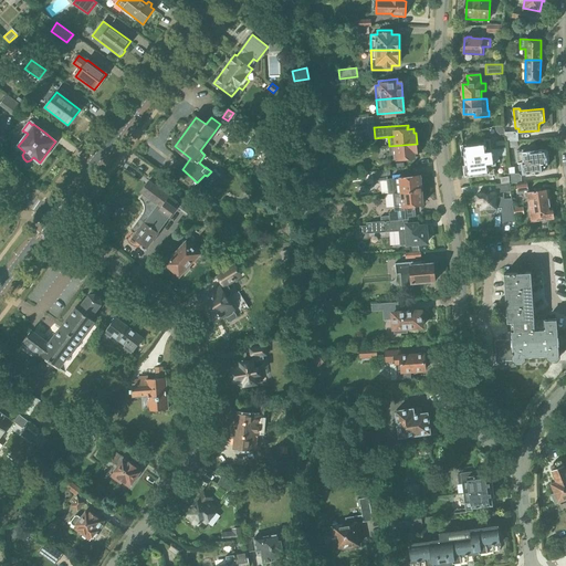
[(505,133),(505,142),(517,142),(516,133),(515,132),(505,133)]
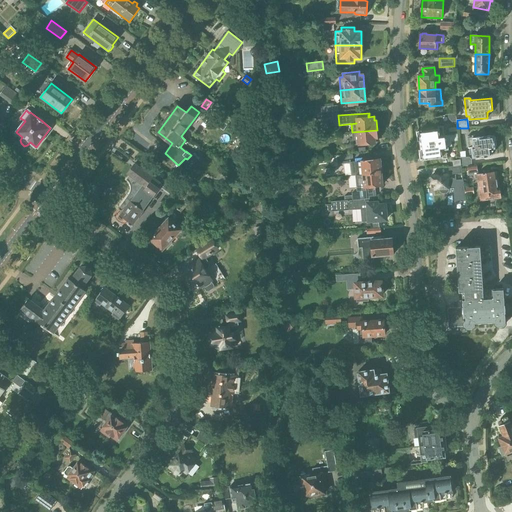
[(447,142),(452,142),(458,141),(457,134),(444,136),(443,127),(438,128),(438,129),(417,132),(418,141),(420,141),(421,145),(447,142)]
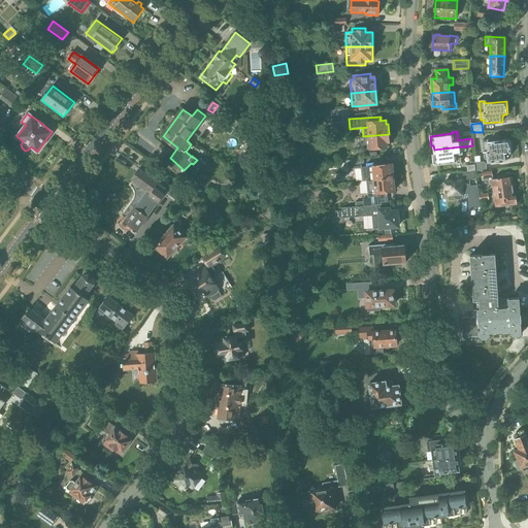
[(390,143),(389,134),(363,136),(364,145),(367,145),(367,150),(389,147),(388,143),(390,143)]
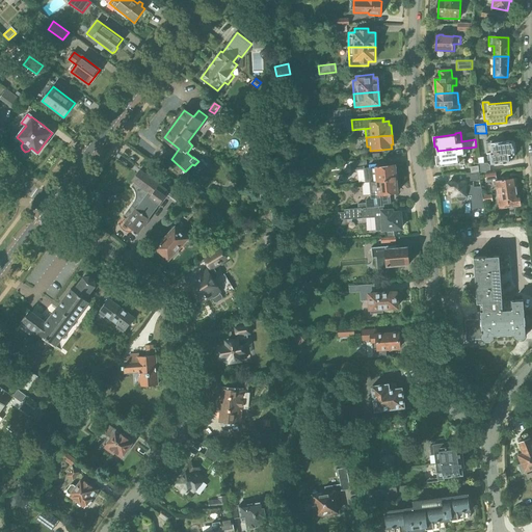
[(514,153),(513,141),(491,144),(491,141),(485,142),(487,155),(488,161),(491,161),(491,164),(510,161),(509,154),(514,153)]
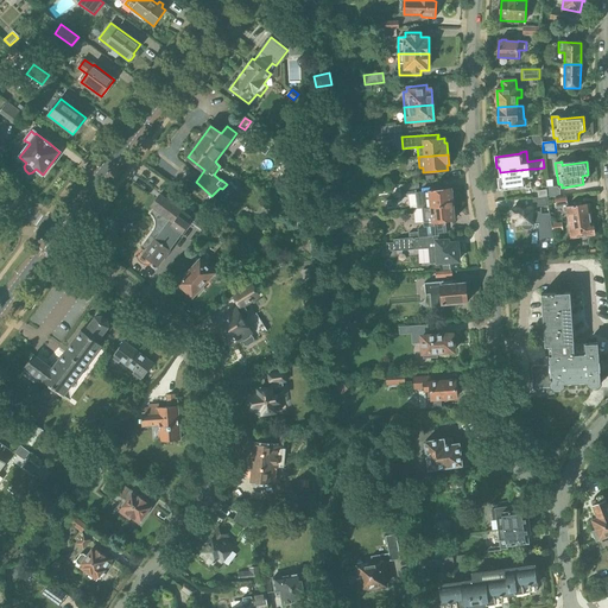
[(531,169),(500,172),(500,178),(498,179),(499,190),(526,187),(526,189),(531,188),(530,177),(532,176),(532,175),(537,173),(537,169),(531,169)]
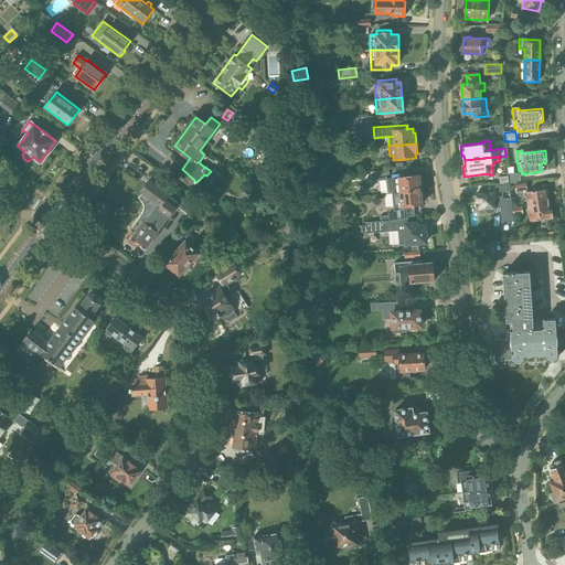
[(508,169),(508,176),(509,182),(509,183),(515,183),(521,182),(521,176),(518,173),(514,173),(513,169),(508,169)]
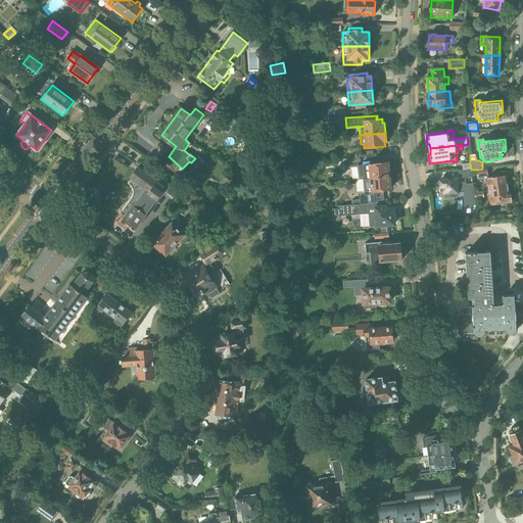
[(345,165),(358,163),(358,157),(344,159),(345,165)]
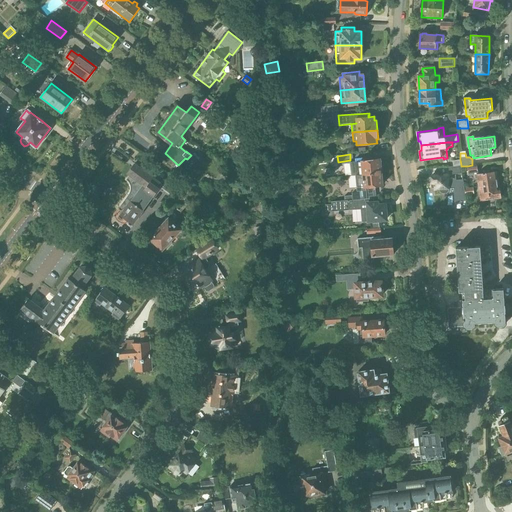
[(355,175),(381,172),(381,170),(382,169),(381,166),(380,165),(380,159),(363,161),(363,158),(355,159),(355,162),(350,162),(352,176),(355,175)]
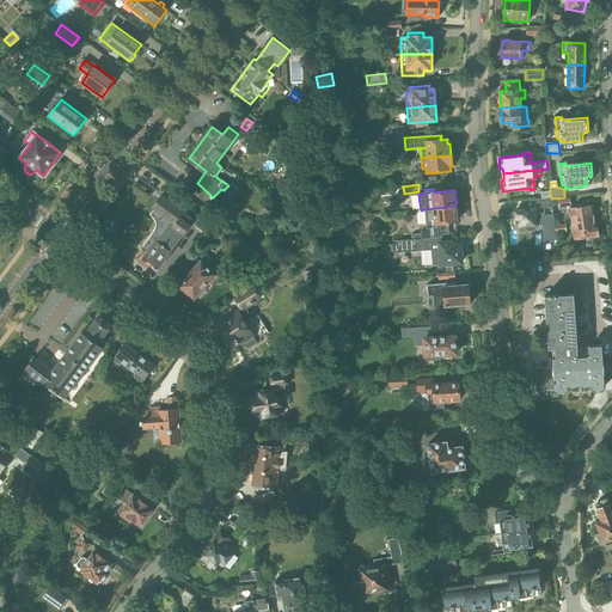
[(207,232),(212,226),(195,214),(193,218),(161,196),(152,208),(155,210),(152,215),(153,216),(155,220),(157,222),(157,225),(157,230),(155,232),(152,237),(144,248),(148,251),(144,257),(160,269),(191,224),(206,233),(207,232)]
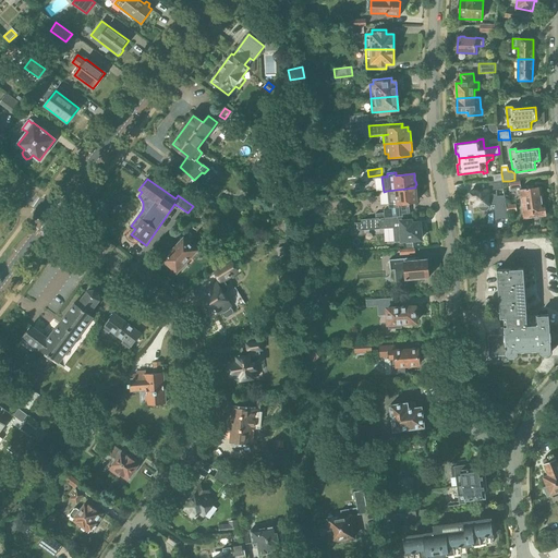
[(521,195),(523,203),(542,201),(541,198),(542,197),(542,194),(541,193),(540,187),(521,190),(520,179),(514,180),(509,181),(511,191),(518,190),(518,195),(521,195)]
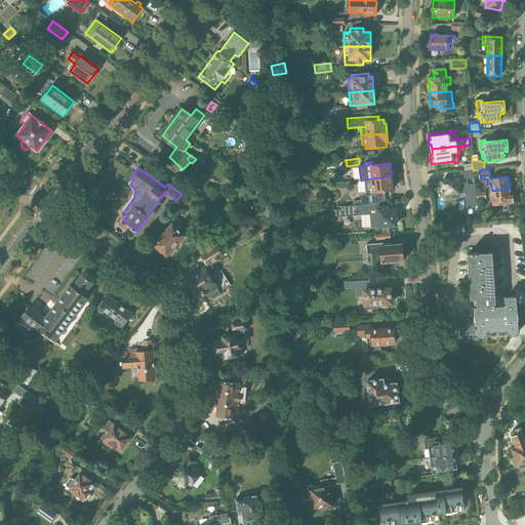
[(391,176),(364,179),(366,193),(366,197),(361,197),(362,201),(362,205),(373,204),(380,203),(386,203),(385,195),(382,195),(382,191),(392,190),(392,184),(392,182),(392,179),(391,178),(391,176)]
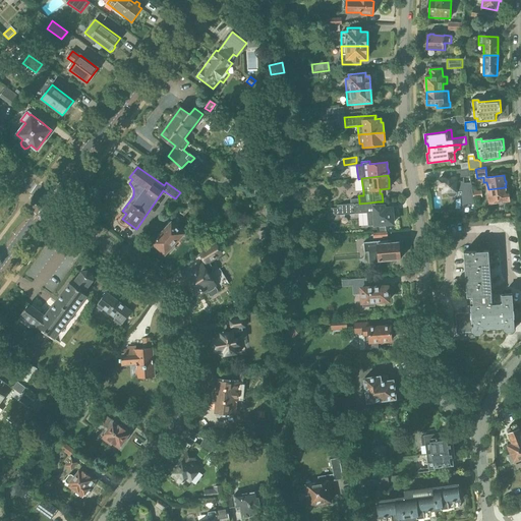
[(456,182),(456,178),(439,179),(440,188),(443,188),(443,193),(448,192),(448,194),(450,196),(455,196),(457,194),(457,192),(462,191),(464,191),(465,208),(474,204),(472,183),(464,184),(464,182),(456,182)]
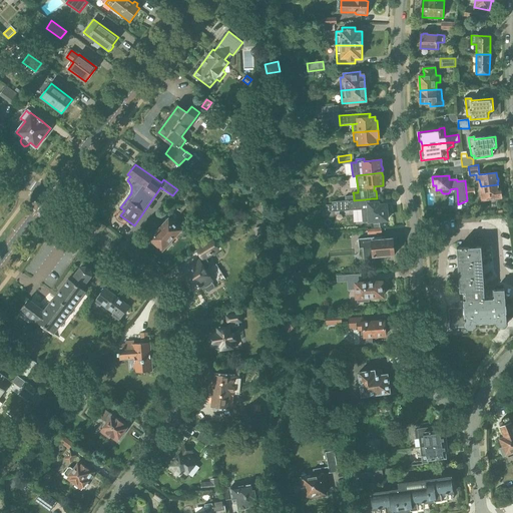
[(188,188),(193,191),(197,186),(192,182),(188,188)]
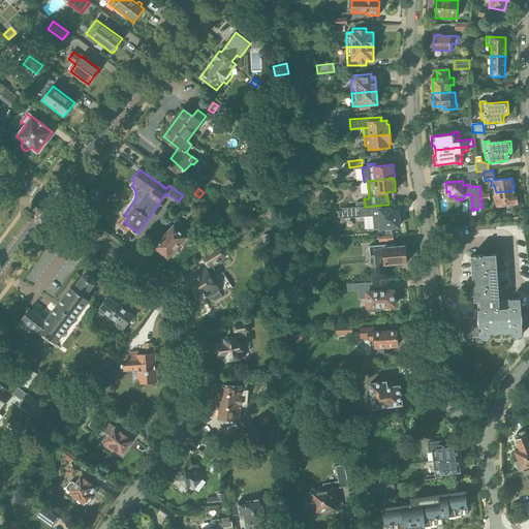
[(514,190),(496,192),(498,207),(518,204),(518,201),(519,200),(518,198),(517,197),(517,195),(515,195),(514,190)]
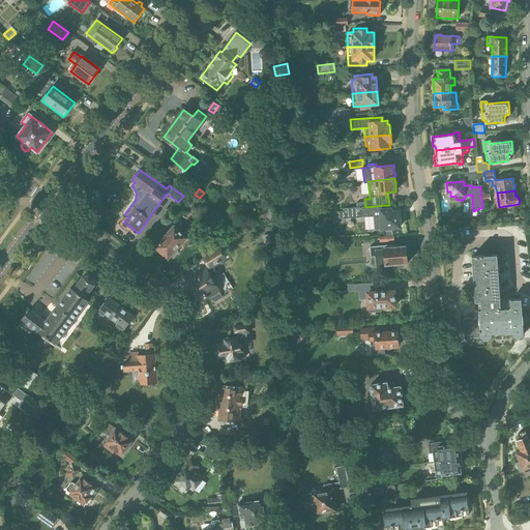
[(187,192),(183,196),(179,201),(187,206),(195,197),(187,192)]
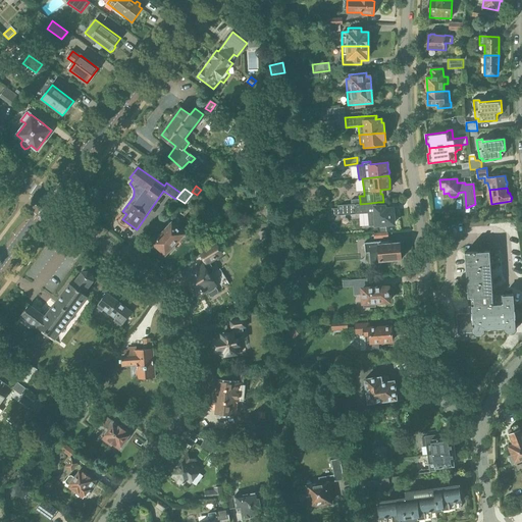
[(371,203),(360,204),(355,205),(355,214),(368,213),(369,226),(376,225),(394,224),(394,222),(395,221),(395,218),(394,217),(393,208),(385,209),(384,206),(379,207),(378,202),(371,203)]
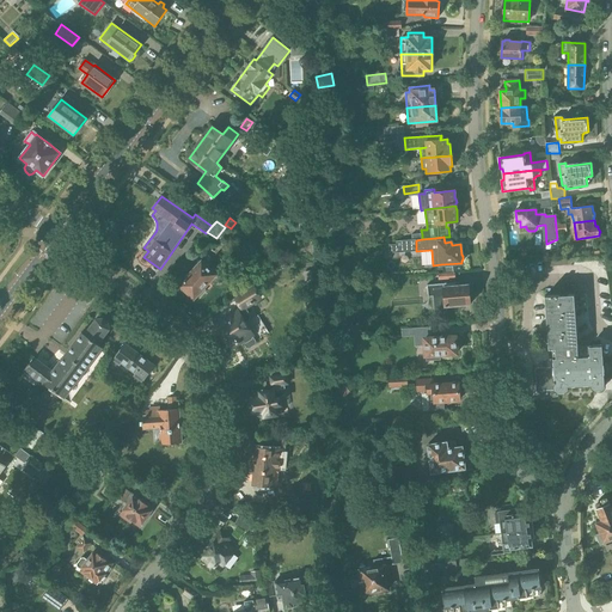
[(194,298),(219,271),(210,264),(214,261),(208,256),(181,286),(194,298)]
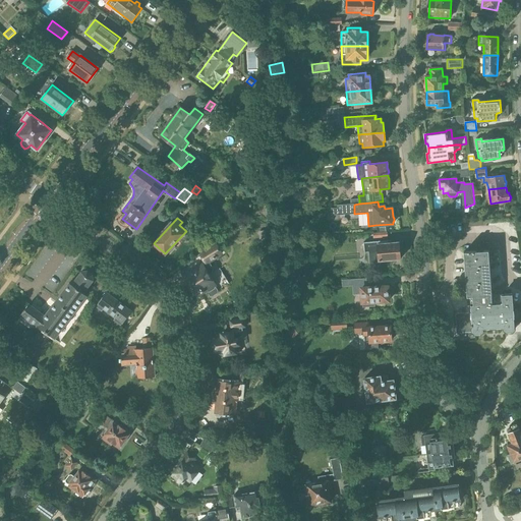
[(261,242),(268,240),(266,230),(258,232),(261,242)]
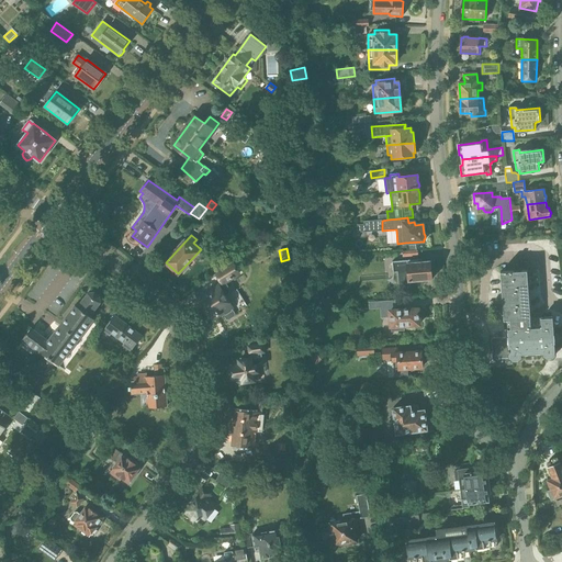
[(430,261),(418,262),(418,259),(392,261),(393,272),(397,272),(398,289),(411,288),(411,282),(433,280),(430,261)]
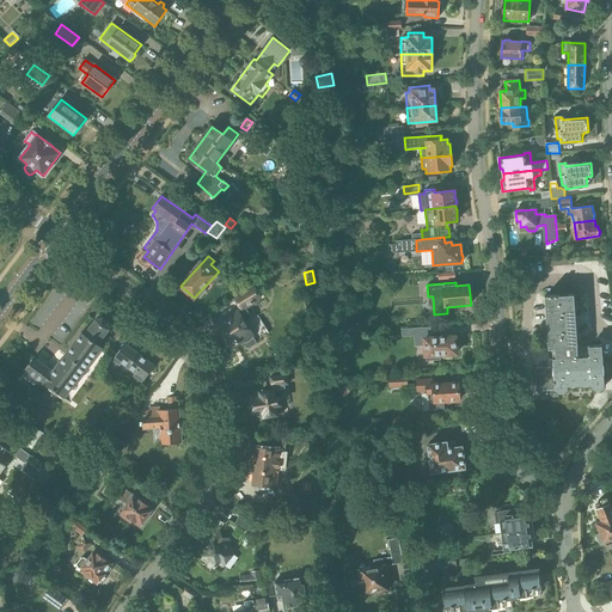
[(236,299),(243,310),(261,299),(254,287),(236,299)]
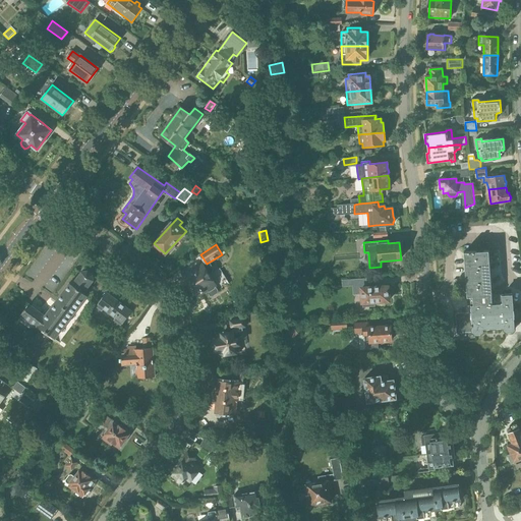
[(484,331),(483,329),(504,328),(504,330),(507,332),(513,332),(515,329),(514,319),(515,319),(514,310),(513,302),(512,294),(491,295),(489,251),(464,252),(467,297),(470,297),(471,305),(470,305),(466,306),(466,312),(456,313),(457,336),(466,336),(465,332),(472,332),(475,334),(481,334),(484,331)]
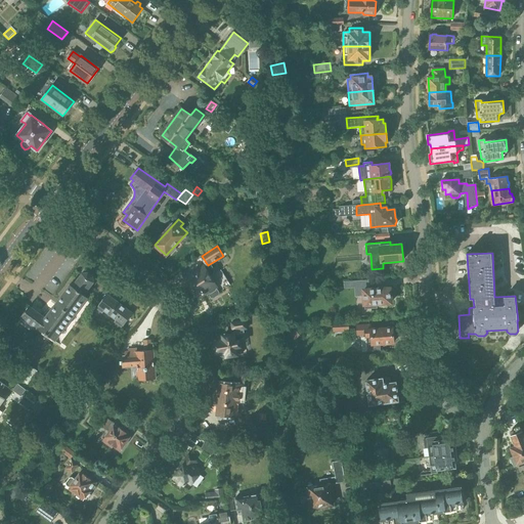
[(208,293),(209,294),(211,294),(217,291),(217,289),(210,276),(214,273),(215,271),(212,266),(206,270),(204,267),(187,277),(201,298),(208,293)]
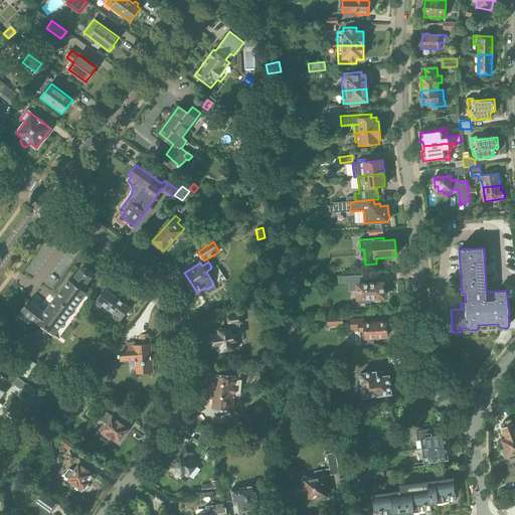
[(37,324),(38,323),(42,326),(34,337),(41,342),(49,332),(54,335),(87,292),(83,290),(93,278),(92,272),(87,269),(80,270),(71,282),(69,280),(44,312),(29,301),(20,312),(37,324)]
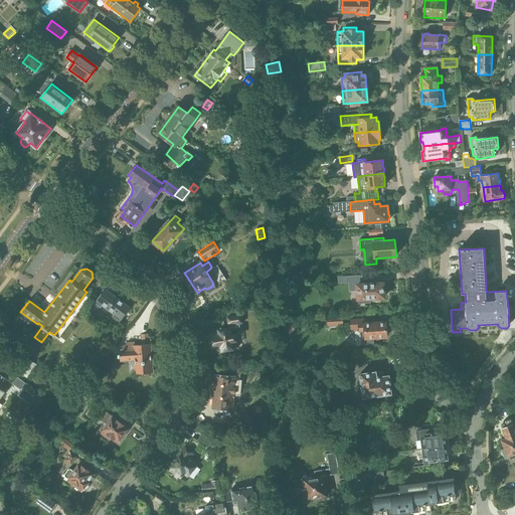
[(362,276),(338,277),(339,284),(357,282),(357,286),(356,286),(356,291),(358,291),(358,300),(359,300),(359,304),(365,304),(371,303),(371,301),(370,299),(384,298),(384,296),(385,295),(385,292),(384,291),(383,284),(382,284),(381,283),(378,283),(377,284),(369,285),(369,283),(363,284),(362,276)]
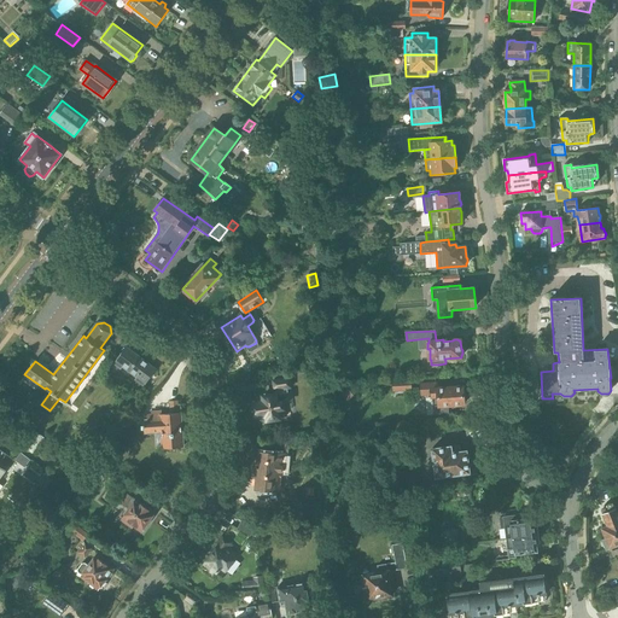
[(116,342),(110,349),(120,356),(126,349),(116,342)]
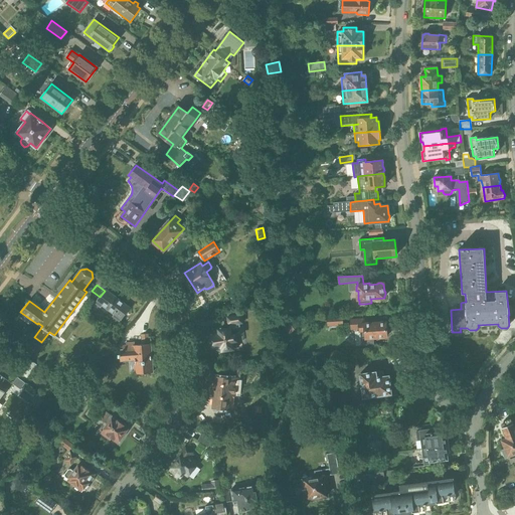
[(100,297),(95,303),(101,308),(103,306),(114,315),(113,316),(120,322),(130,309),(105,290),(105,291),(100,297)]
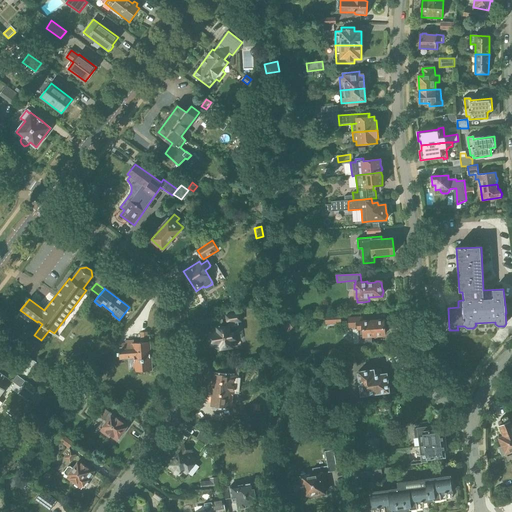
[(236,346),(233,327),(239,326),(238,322),(241,321),(240,314),(226,316),(228,327),(214,330),(215,333),(209,334),(211,346),(217,345),(217,350),(236,346)]
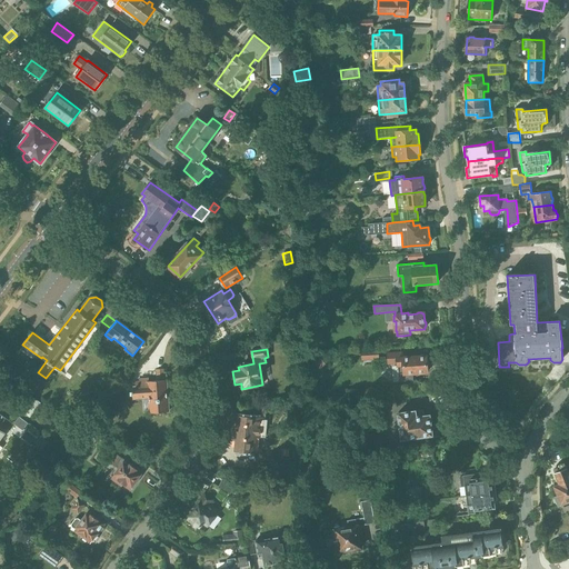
[(413,382),(412,376),(427,375),(427,363),(430,363),(430,356),(426,356),(405,358),(405,351),(388,352),(388,365),(398,365),(399,383),(413,382)]
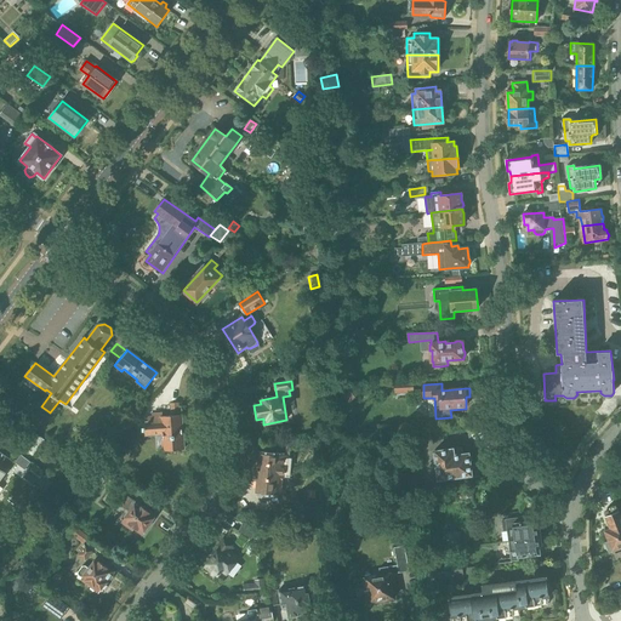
[(414,393),(412,385),(396,386),(396,394),(414,393)]
